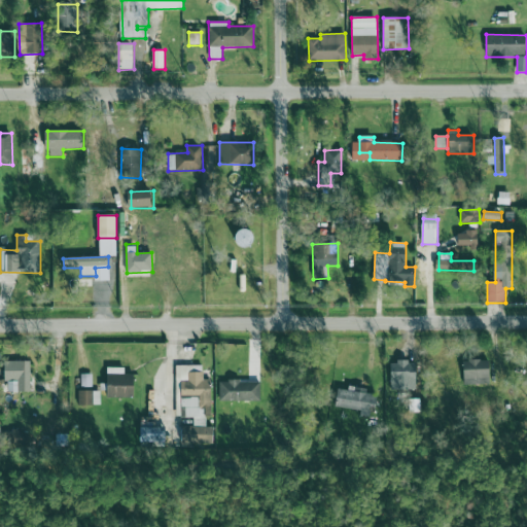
[(464,360),(464,384),(491,383),(491,360),(464,360)]
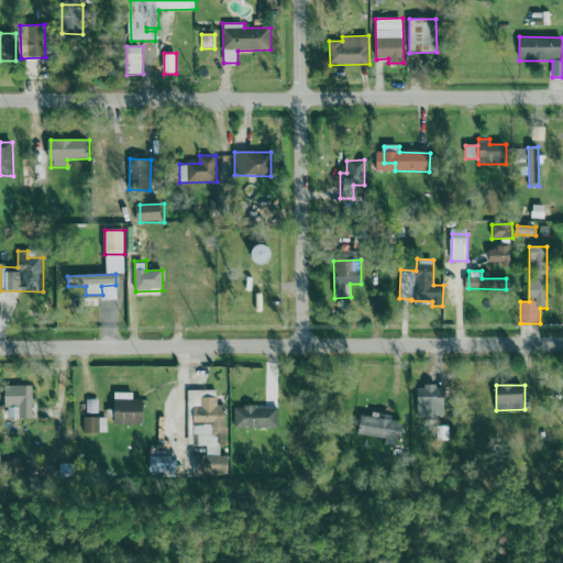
[(32,386),(8,387),(9,419),(33,419),(32,386)]
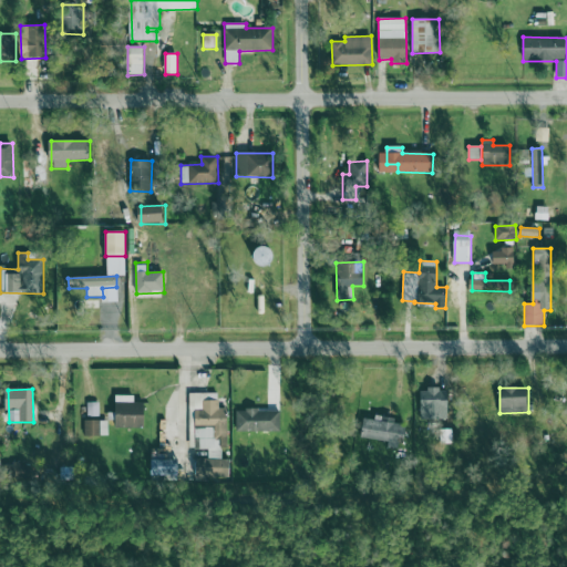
[(447,420),(449,390),(421,389),(420,419),(447,420)]
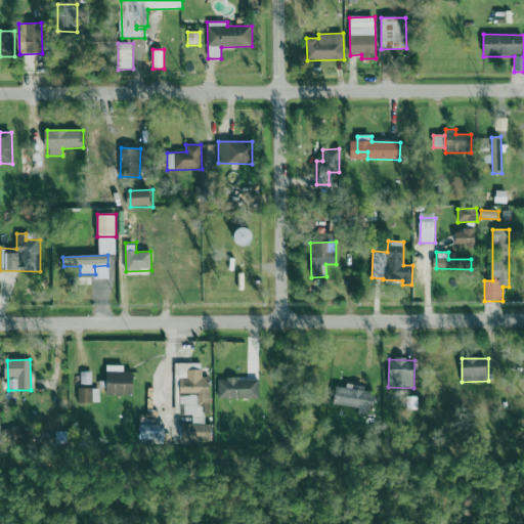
[(174,415),(192,416),(192,425),(181,424),(180,441),(212,442),(213,425),(207,425),(208,378),(202,378),(202,363),(176,363),(174,415)]
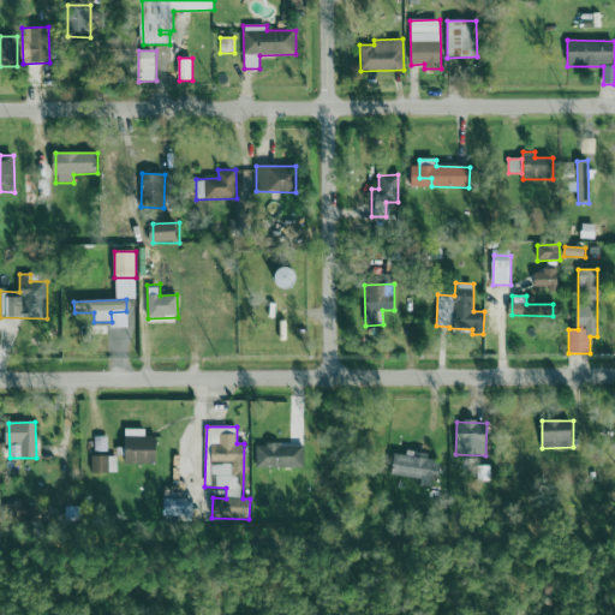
[(125,465),(159,464),(157,436),(147,436),(145,429),(125,429),(125,465)]
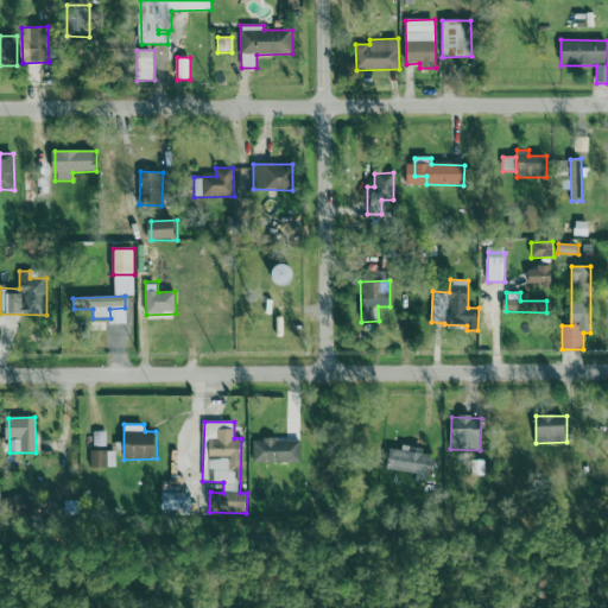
[(107,447),(107,431),(94,431),(94,447),(107,447)]
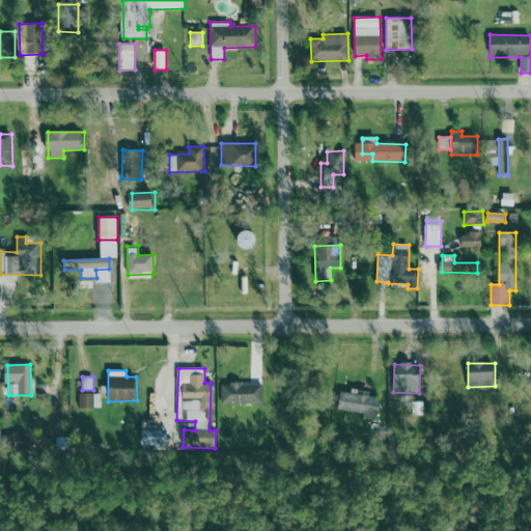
[(221,404),(263,403),(262,384),(221,385),(221,404)]
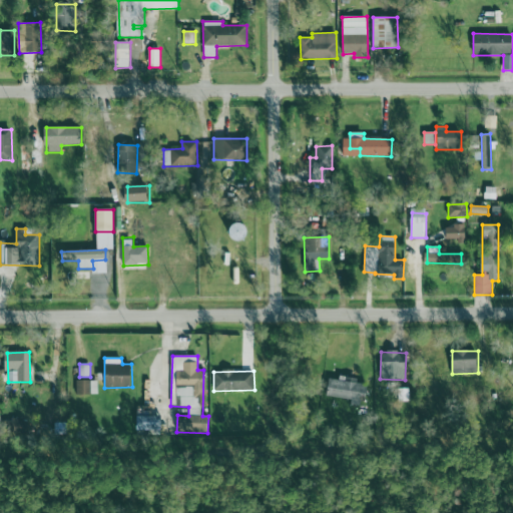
[(362,403),(365,385),(357,383),(357,379),(338,376),(338,380),(329,379),(325,396),(362,403)]
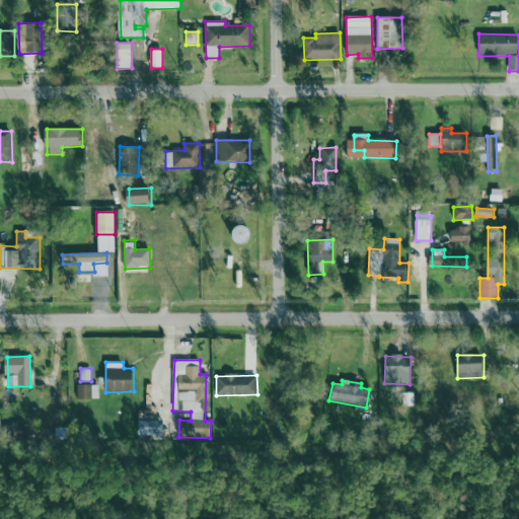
[(99,398),(98,384),(76,385),(77,399),(99,398)]
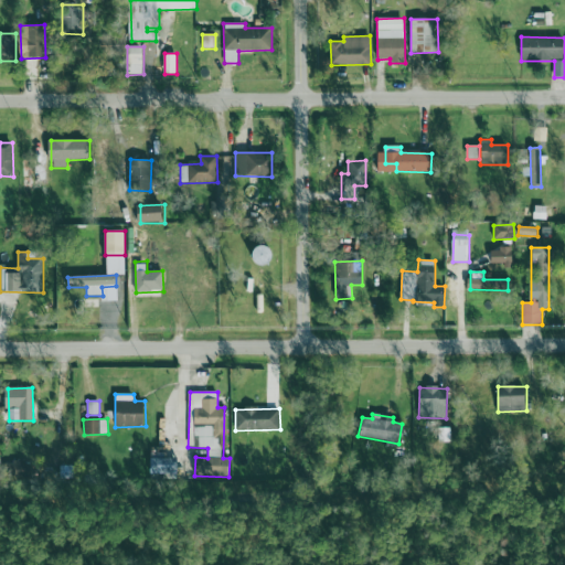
[(148,472),(178,473),(179,458),(149,458),(148,472)]
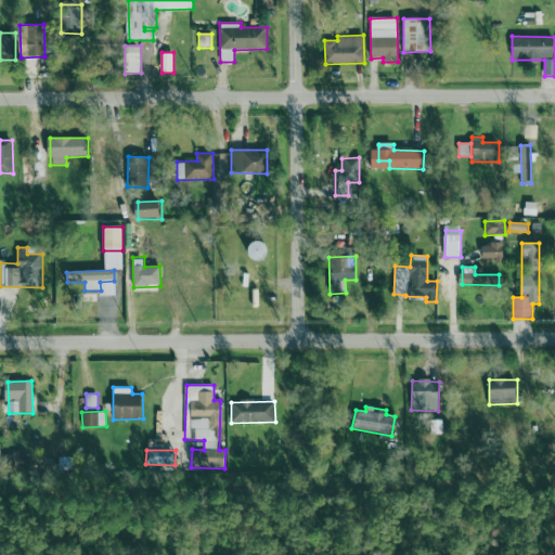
[(30,453),(9,454),(9,469),(30,468),(30,453)]
